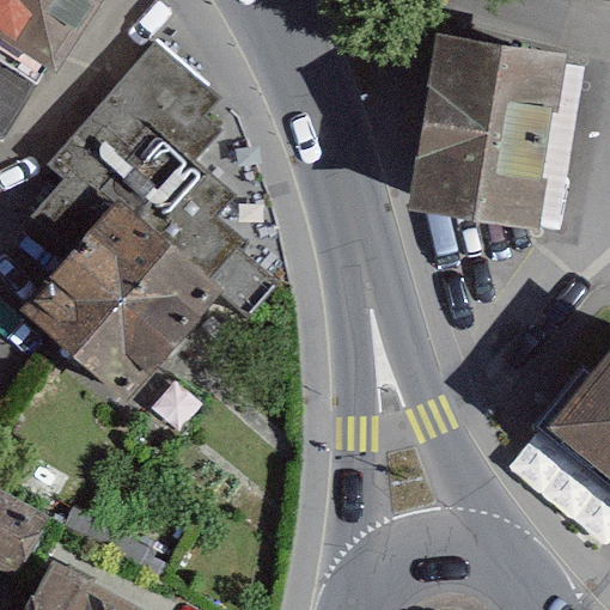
[(92,0),(0,0),(0,59),(40,84),(92,0)]
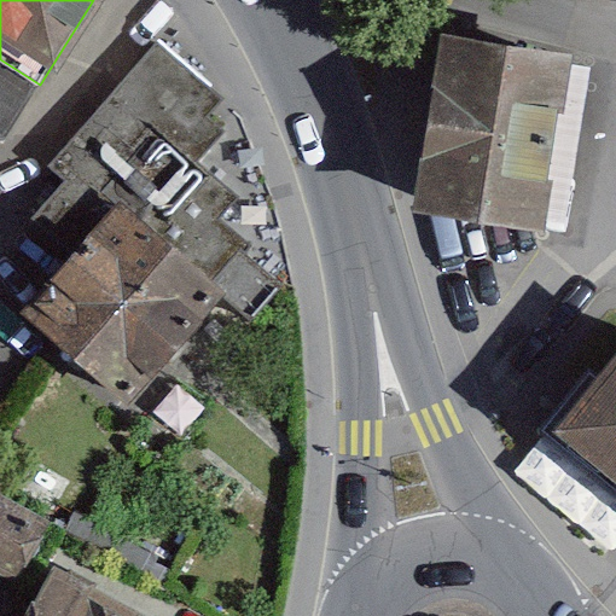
[(541,215),(567,53),(441,34),(416,196),(541,215)]
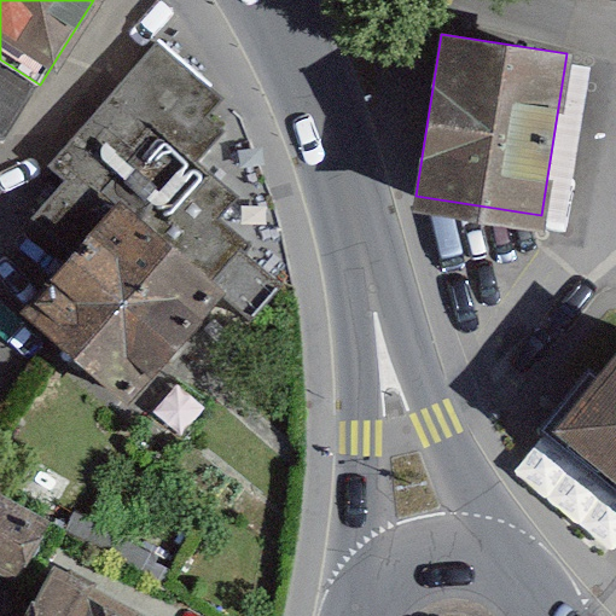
[(218,296),(255,324),(283,292),(236,259),(265,221),(203,174),(238,139),(215,121),(231,100),(155,42),(48,162),(67,179),(32,220),(35,224),(0,260),(0,263),(39,295),(21,314),(129,401),(218,296)]
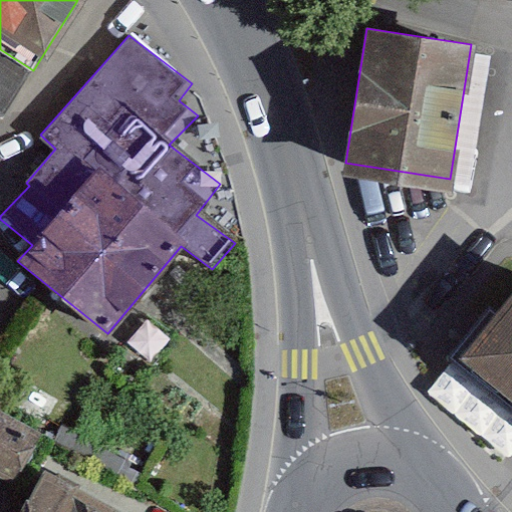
[(511,281),(448,357),(511,411),(511,281)]
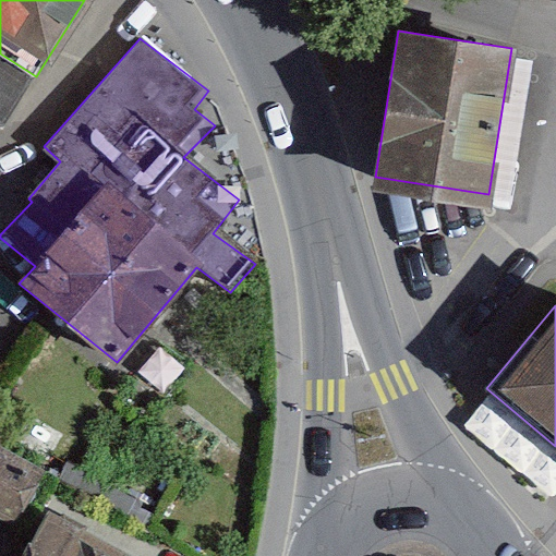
[(0,516),(9,521),(39,468),(0,446),(0,516)]
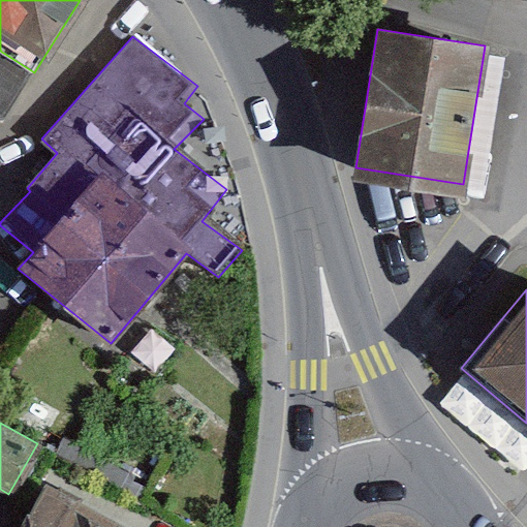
[(122,526),(45,483),(19,526),(122,526)]
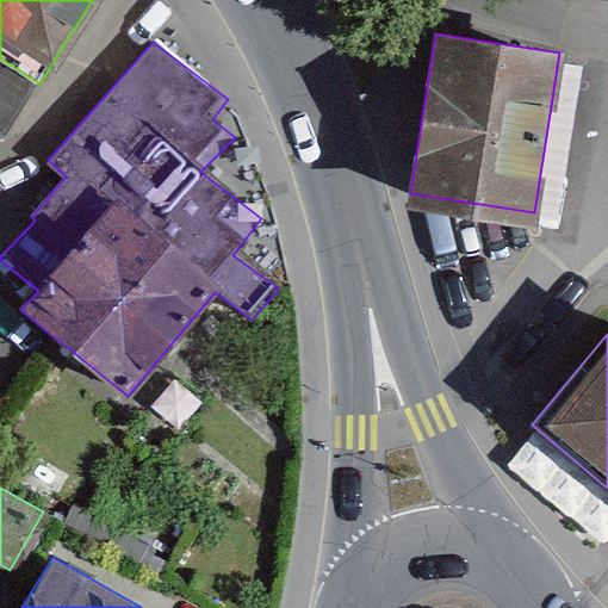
All buildings are outlined.
